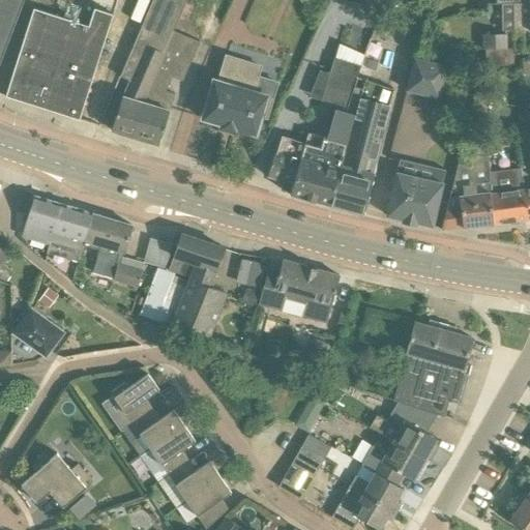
[(0,0),(0,64),(1,63),(24,0),(0,0)]
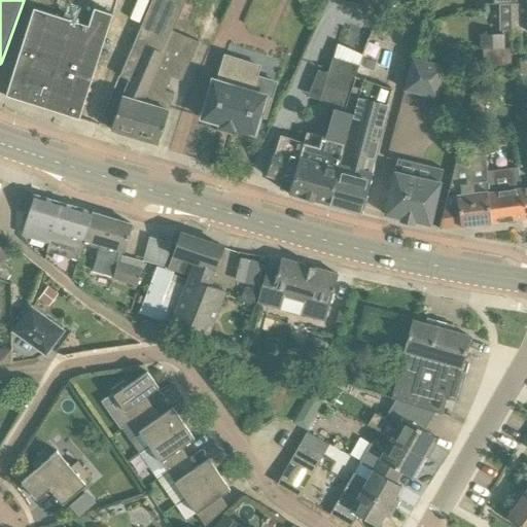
[(120,100),(112,130),(159,144),(175,94),(166,91),(172,77),(182,81),(200,42),(174,31),(187,0),(152,0),(118,78),(128,82),(120,100)]
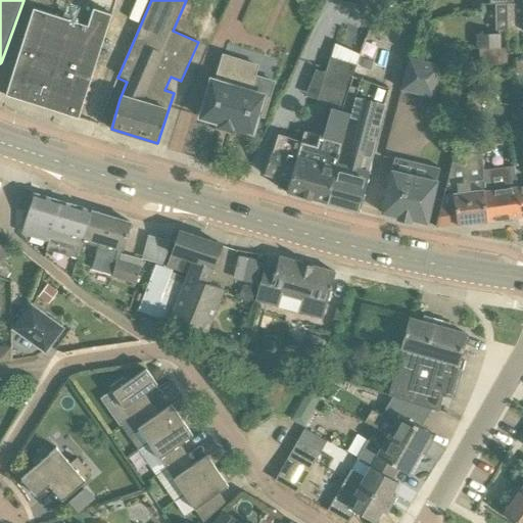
[(359,0),(357,7),(374,13),(378,0),(359,0)]
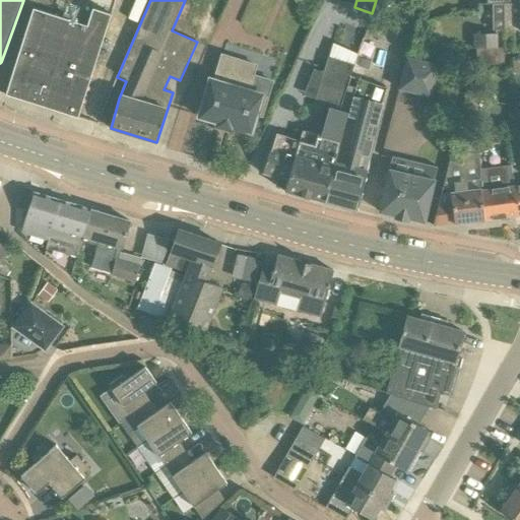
[(519,3),(504,4),(505,31),(519,30),(519,3)]
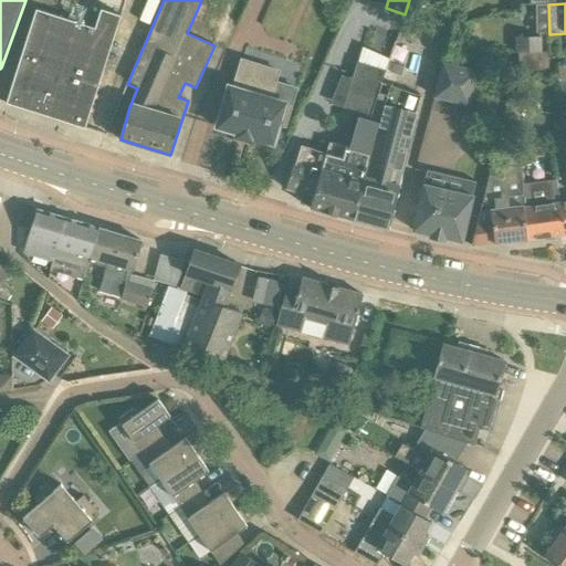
[(37,10),(7,104),(85,128),(122,16),(102,9),(95,29),(37,10)]
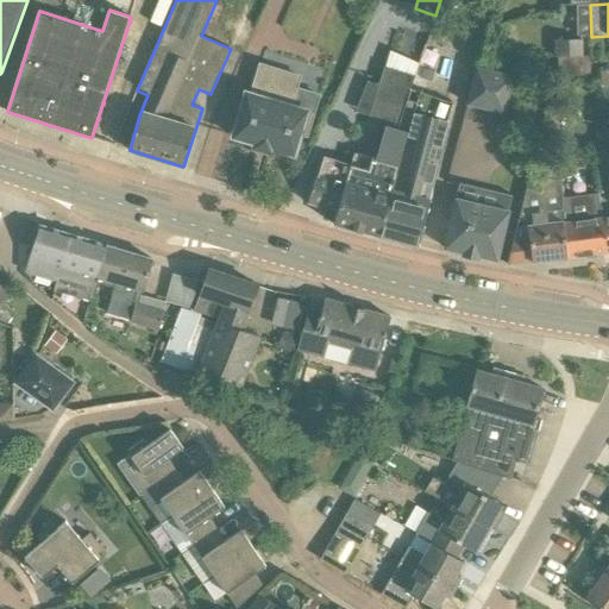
[(572,42),(572,57),(596,57),(596,41),(572,42)]
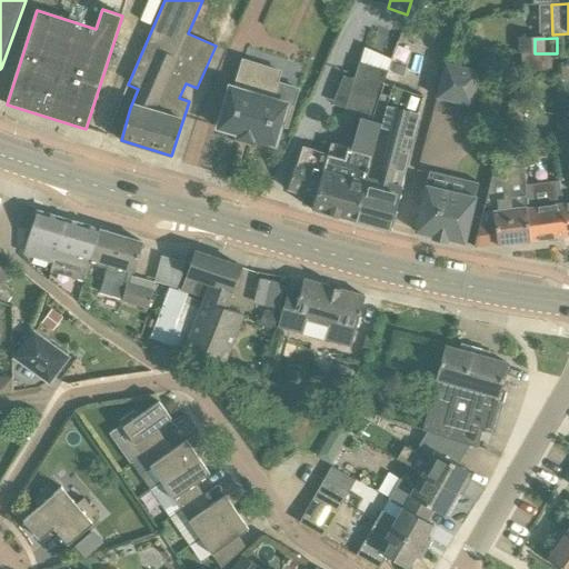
[(272,99),(280,72),(243,61),(236,88),(230,87),(218,128),(239,135),(238,138),(253,142),(255,139),(276,145),(281,126),(287,128),(293,106),(272,99)]
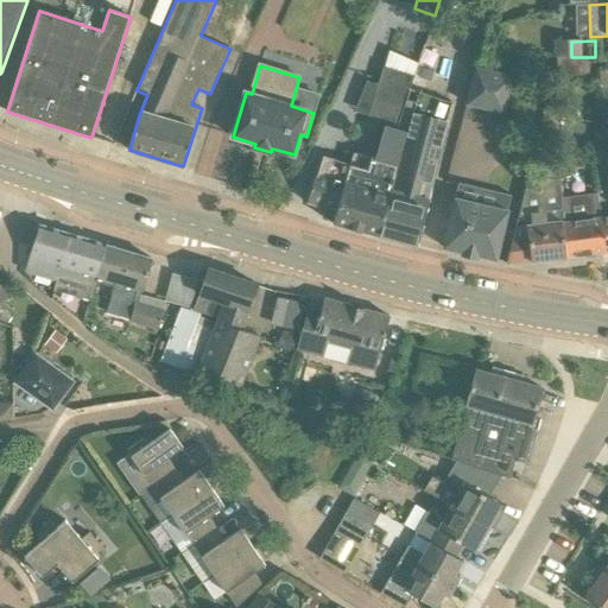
[(411,90),(415,76),(384,68),(369,116),(386,121),(377,158),(354,152),(350,165),(324,157),(318,175),(317,175),(308,203),(337,211),(334,225),(379,236),(407,132),(398,128),(405,107),(411,90)]
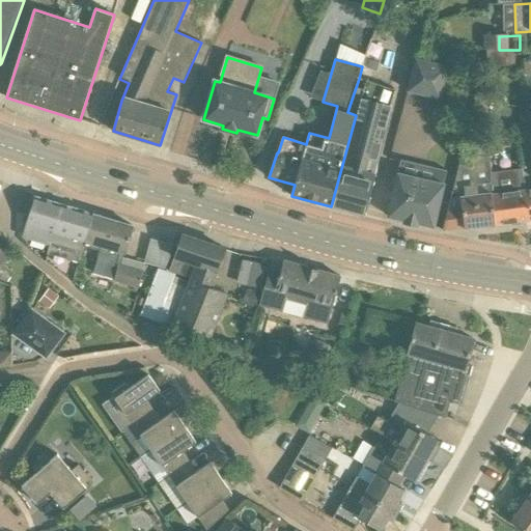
[(409,91),(441,100),(449,66),(417,59),(409,91)]
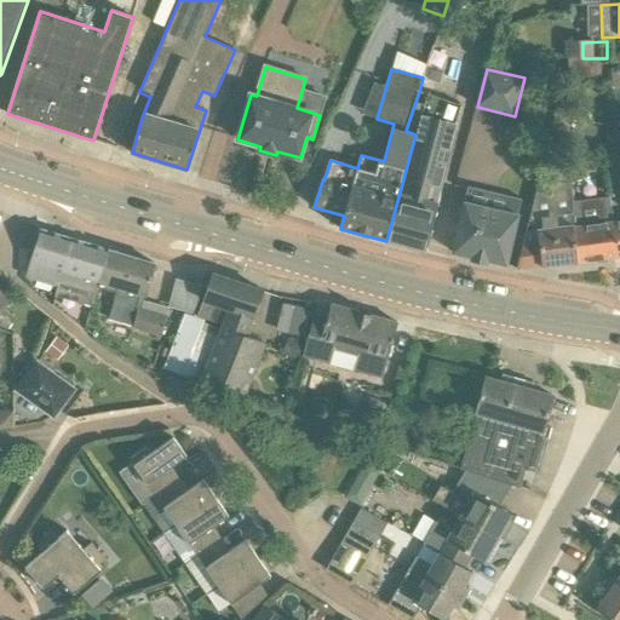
[(464,107),(419,92),(413,109),(406,131),(415,135),(386,241),(425,252),(437,208),(464,107)]
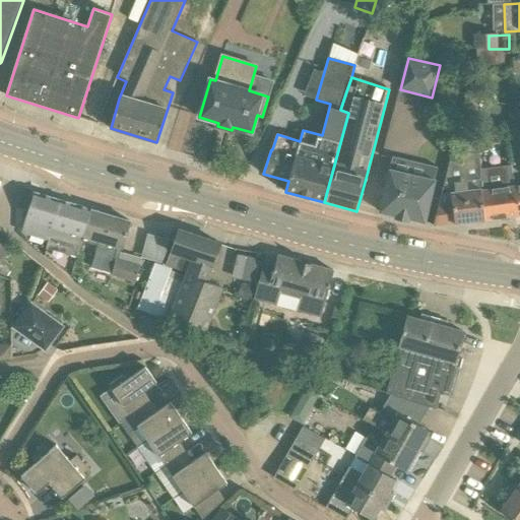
[(316,102),(313,124),(323,126),(326,104),(316,102)]
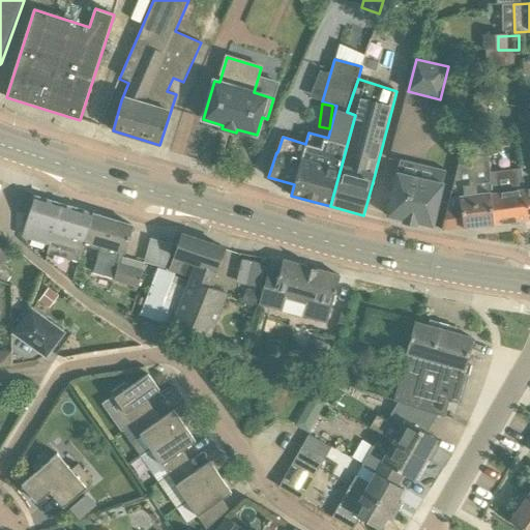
[(387,216),(403,221),(403,223),(417,227),(417,224),(434,228),(435,224),(444,226),(460,159),(404,147),(387,216)]
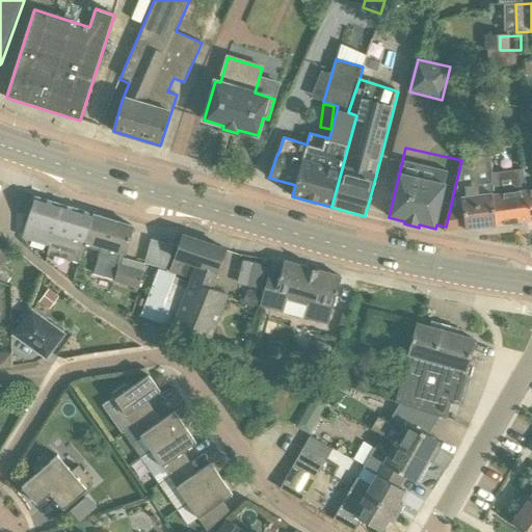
[(446,227),(444,232),(466,229),(466,230),(497,225),(493,193),(491,173),(490,156),(473,158),(462,160),(461,160),(446,227)]
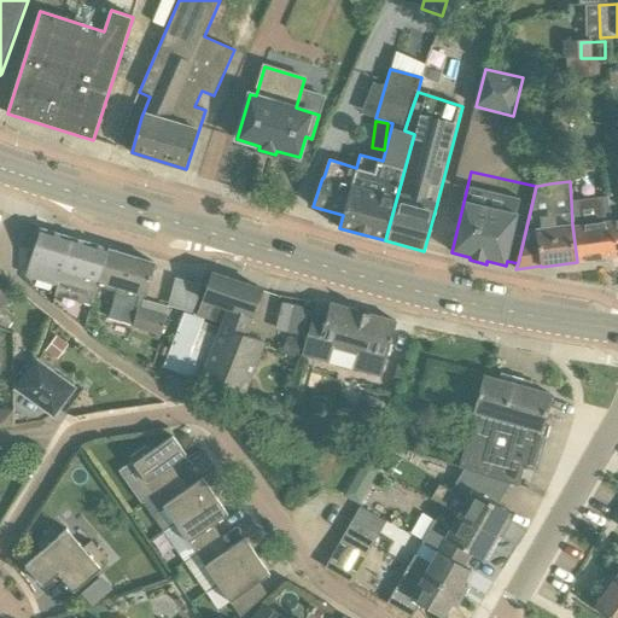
[(607,197),(571,200),(572,225),(577,262),(598,260),(617,257),(612,222),(611,209),(607,210),(607,197)]
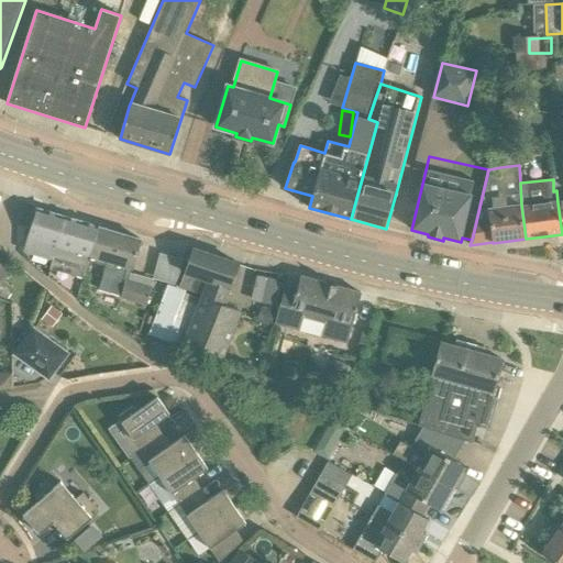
[(57,245),(65,217),(39,209),(25,252),(53,260),(57,245)]
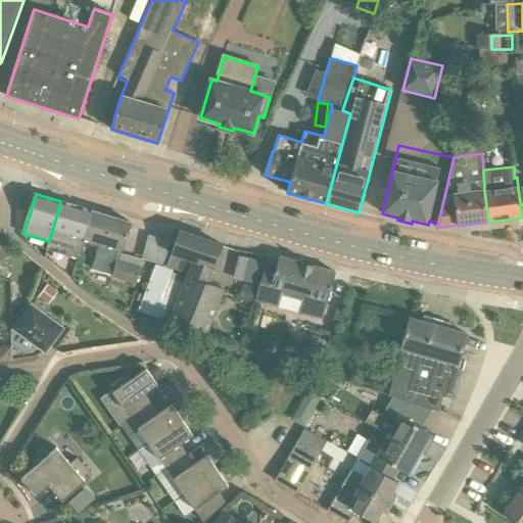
[(60,201),(53,228),(49,241),(65,247),(63,255),(79,259),(84,243),(85,238),(93,211),(60,201)]
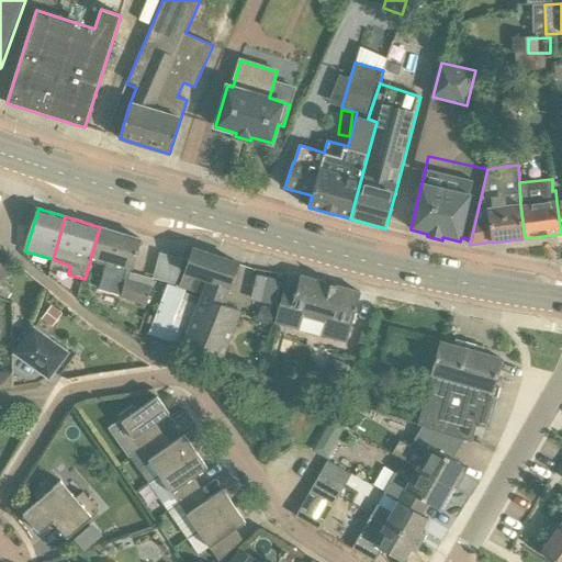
[(91,256),(90,261),(107,266),(99,290),(147,305),(155,280),(131,272),(141,239),(100,227),(91,256)]
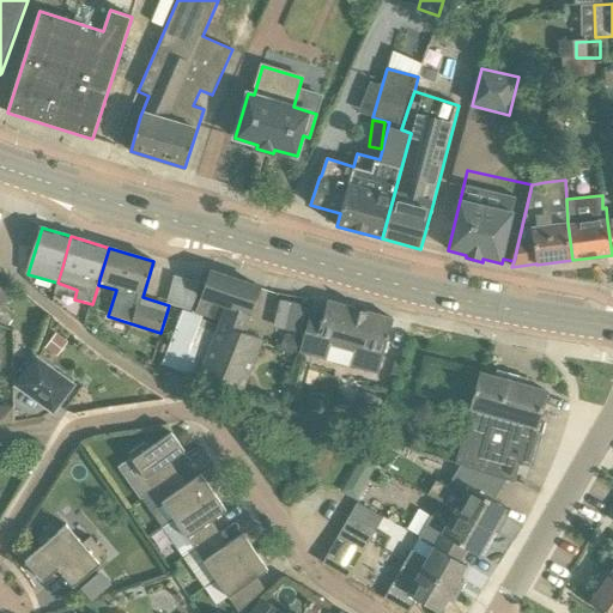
[(254,310),(261,289),(211,272),(196,314),(205,316),(204,322),(222,329),(219,334),(201,378),(240,393),(261,337),(246,331),(253,309),(254,310)]
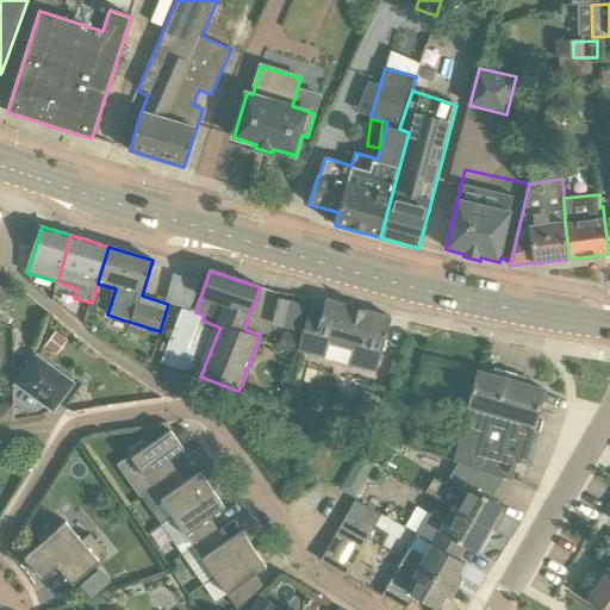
[(10,296),(0,287),(0,307),(4,304),(10,296)]
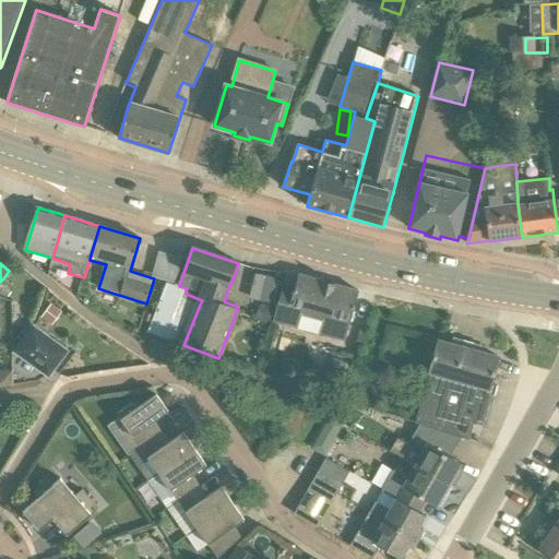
[(254,272),(250,298),(275,301),(280,275),(254,272)]
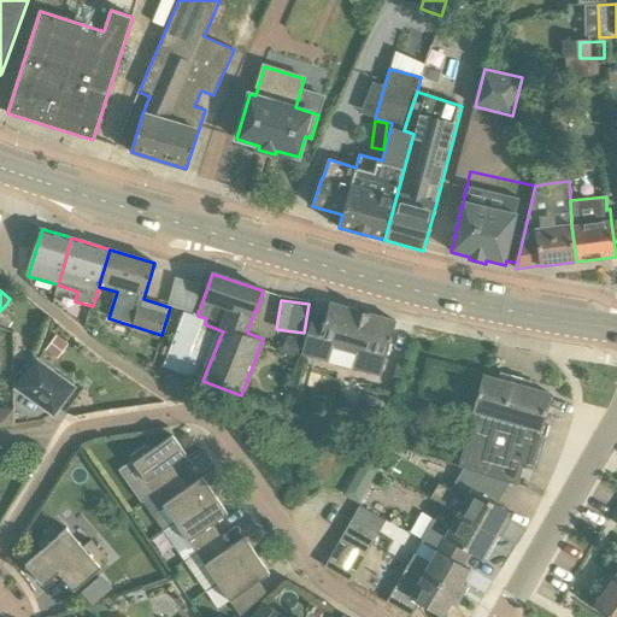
[(381,377),(397,322),(368,315),(330,304),(315,358),(329,363),(335,341),(358,347),(352,369),(381,377)]
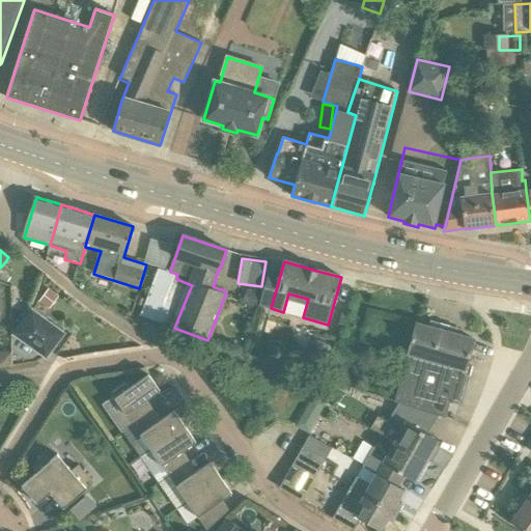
[(12,273),(3,264),(0,268),(0,278),(5,282),(12,273)]
